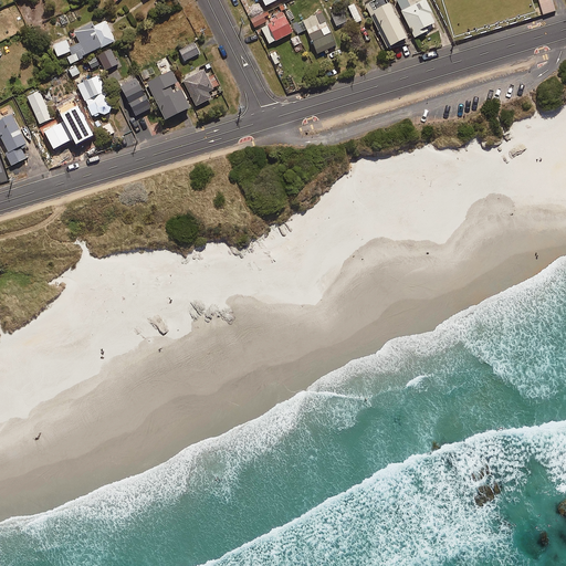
[(387,48),(407,38),(388,0),(368,0),(365,2),(387,48)]
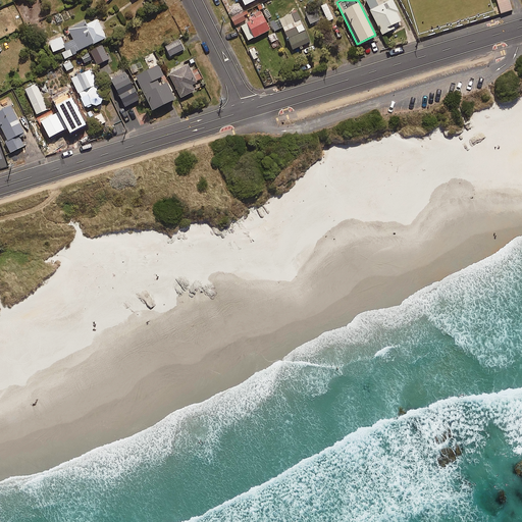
[(397,11),(399,10),(393,0),(390,0),(379,6),(376,0),(365,0),(383,35),(396,29),(394,25),(402,21),(397,11)]
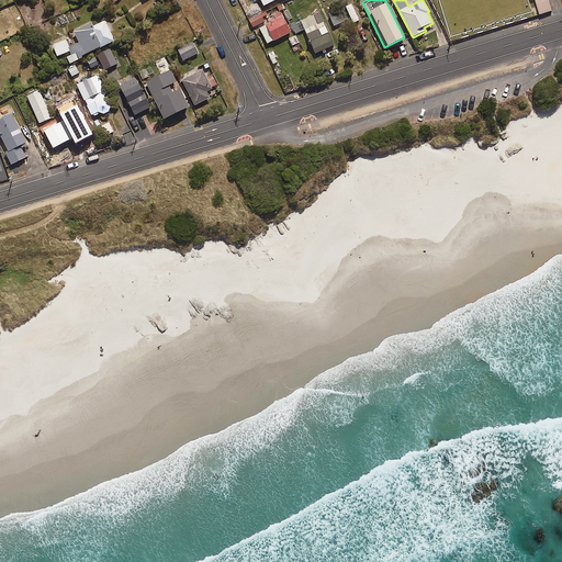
[(537,0),(541,13),(552,10),(549,0),(537,0)]
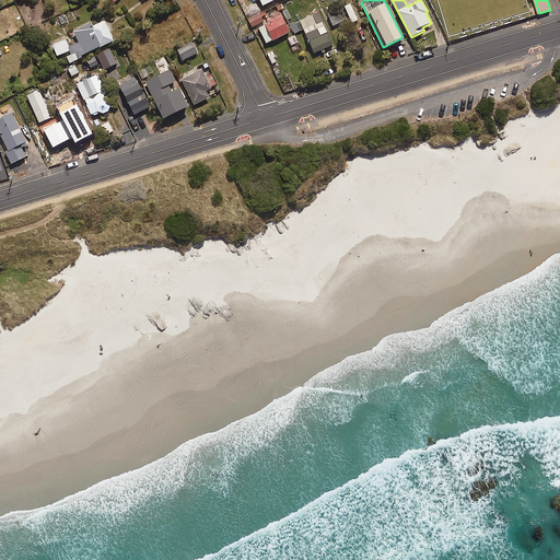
[(290,32),(280,11),(273,14),(266,18),(267,21),(258,25),(267,44),(290,32)]
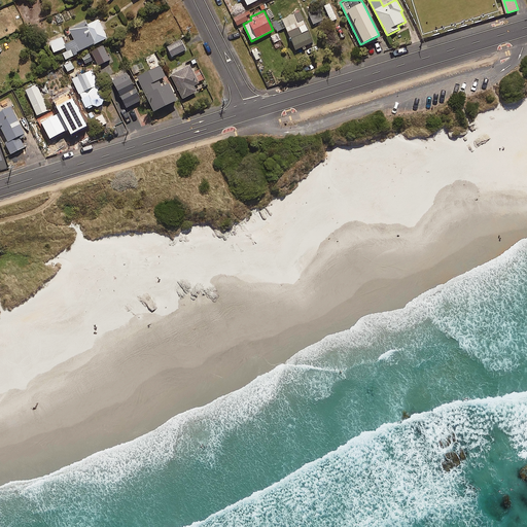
[(295,49),(313,42),(300,11),(282,20),(295,49)]
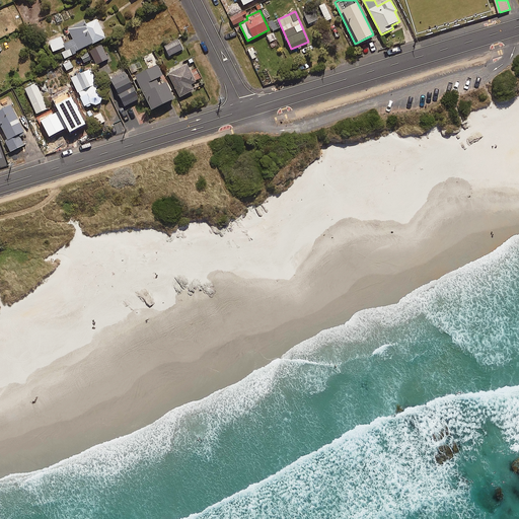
[(244,20),(241,12),(230,16),(233,24),(244,20)]
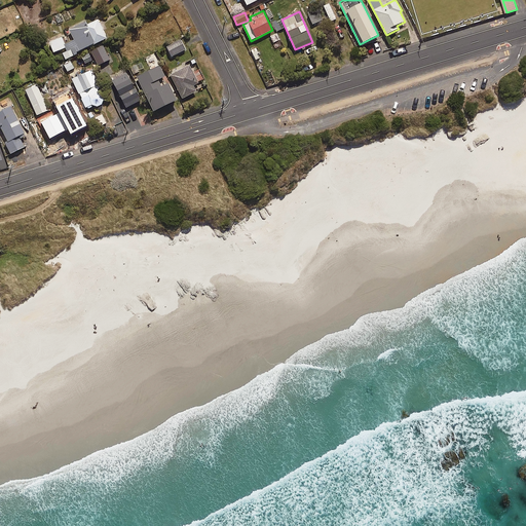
[(314,25),(322,22),(316,12),(309,16),(314,25)]
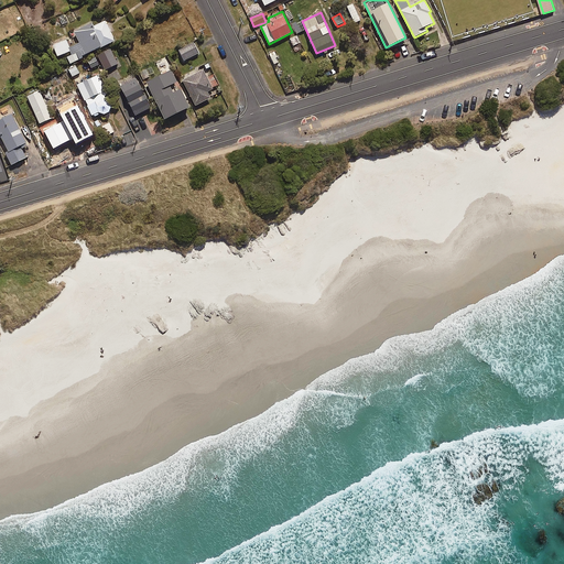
[(69,64),(79,60),(78,57),(115,41),(106,21),(94,26),(91,23),(74,31),(79,43),(69,47),(73,55),(67,57),(69,64)]
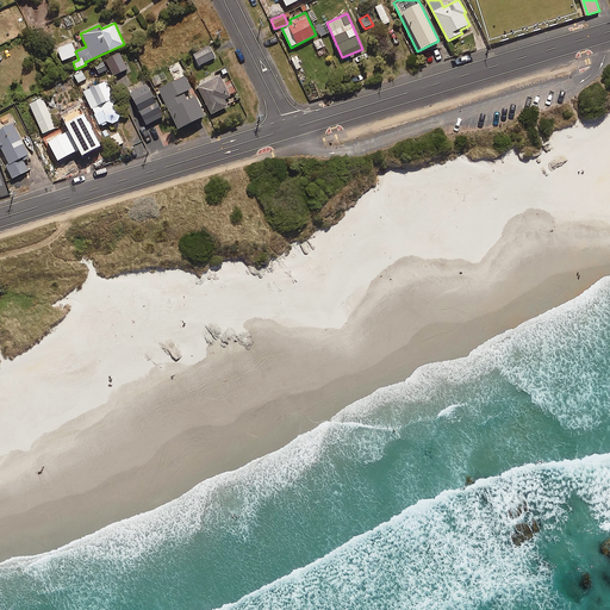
[(188,45),(204,38),(200,32),(185,39),(188,45)]
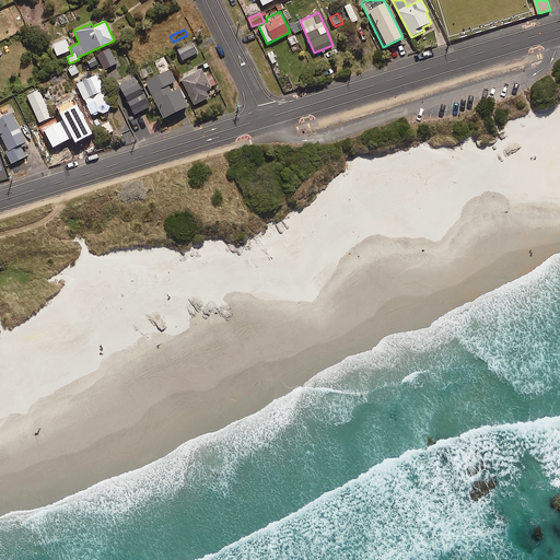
[(70,51),(69,47),(66,39),(53,44),(57,56),(70,51)]
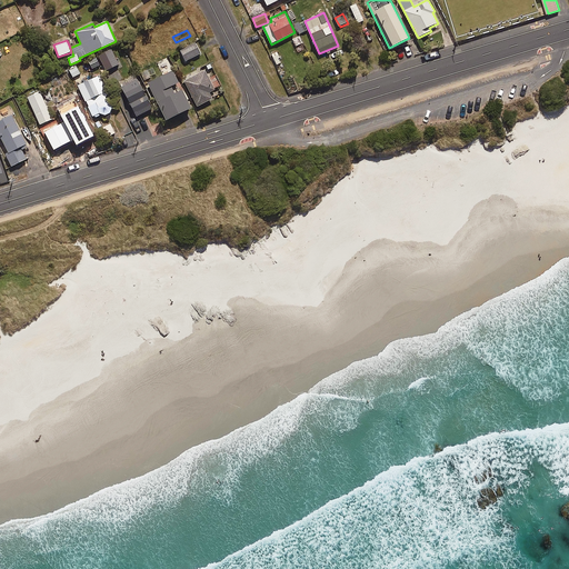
[(186,61),(200,53),(195,43),(180,51),(186,61)]
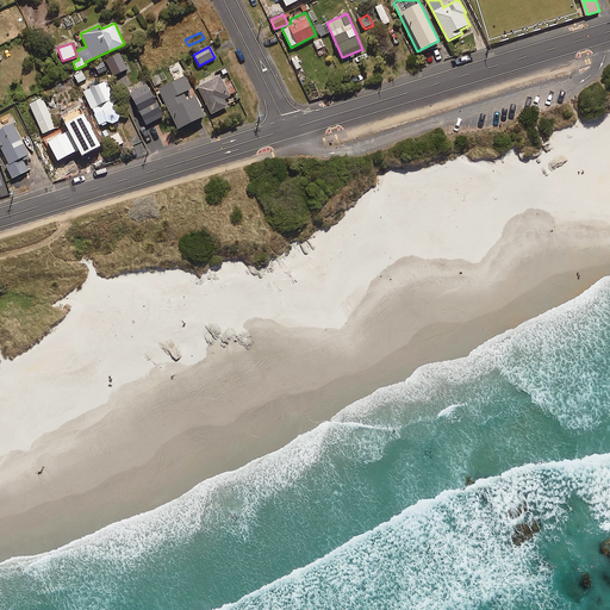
[(205,117),(194,97),(192,89),(185,75),(159,88),(179,129),(205,117)]
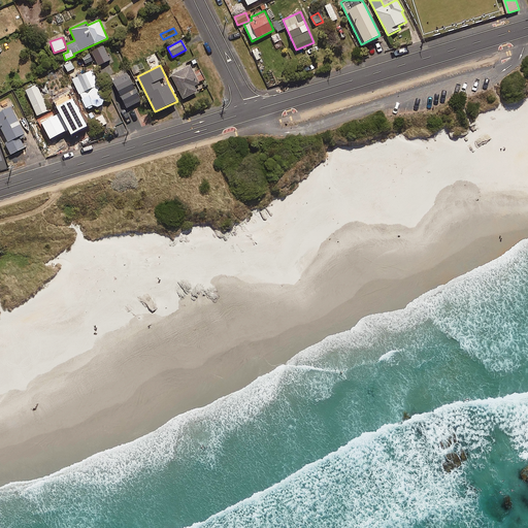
[(194,86),(199,84),(190,66),(171,75),(184,99),(197,92),(194,86)]
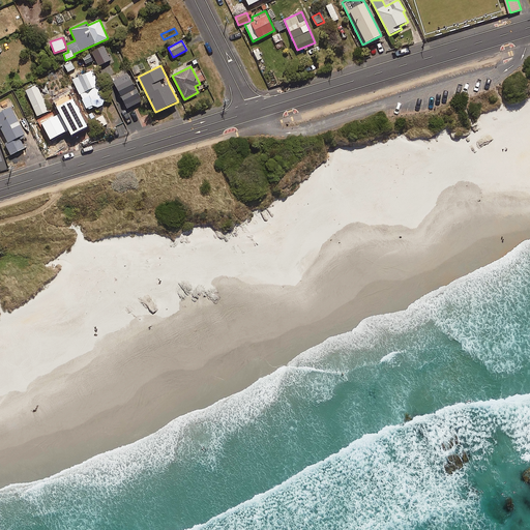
[(98,89),(100,88),(92,70),(72,80),(88,111),(95,107),(96,109),(106,104),(98,89)]
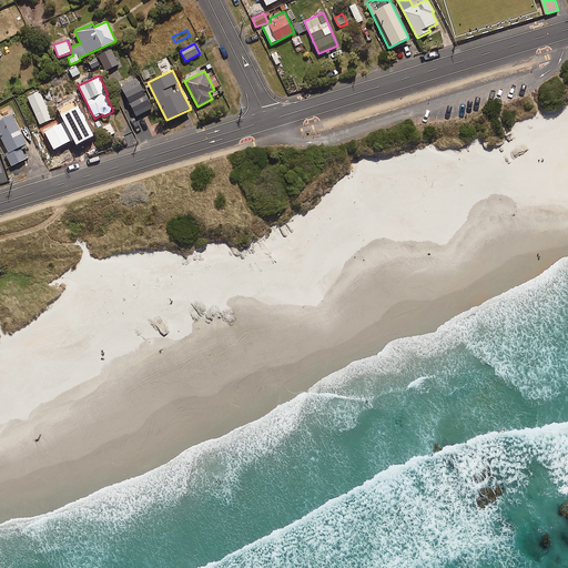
[(138,117),(153,108),(138,79),(121,88),(138,117)]
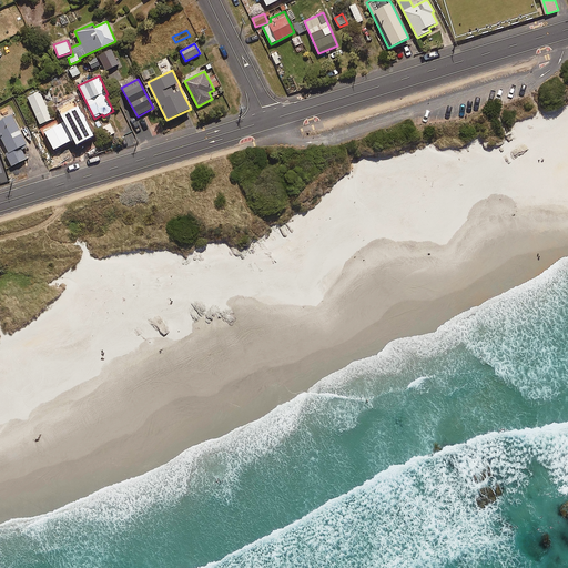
[(39,124),(52,119),(41,91),(28,97),(39,124)]
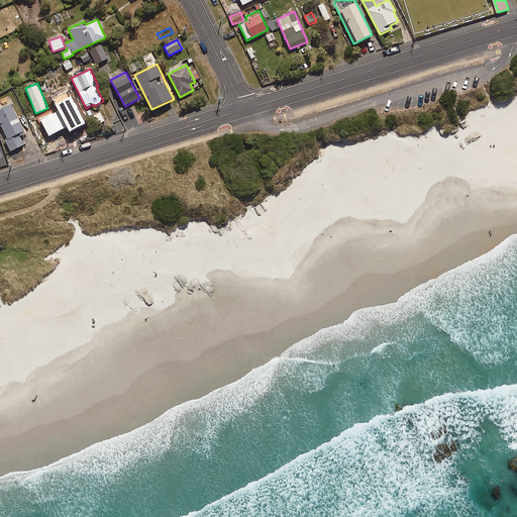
[(66,109),(46,119),(56,138),(76,127),(78,130),(88,125),(73,98),(63,103),(66,109)]
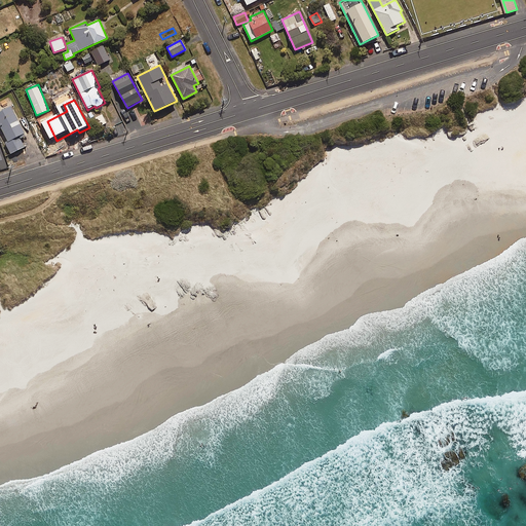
[(21,139),(26,136),(10,105),(0,110),(0,126),(7,141),(4,142),(10,154),(25,147),(21,139)]
